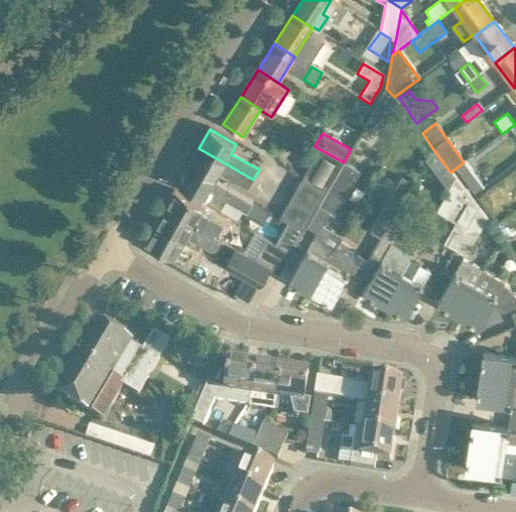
[(221,173),(248,189),(253,179),(199,148),(188,166),(215,182),(221,173)]
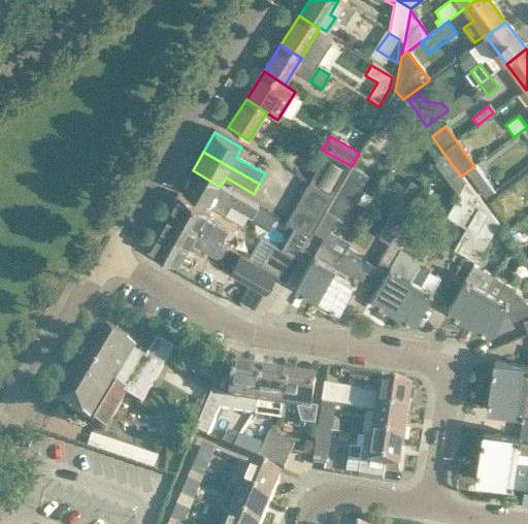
[(434,165),(458,195),(458,196),(466,183),(461,176),(442,152),(434,165)]
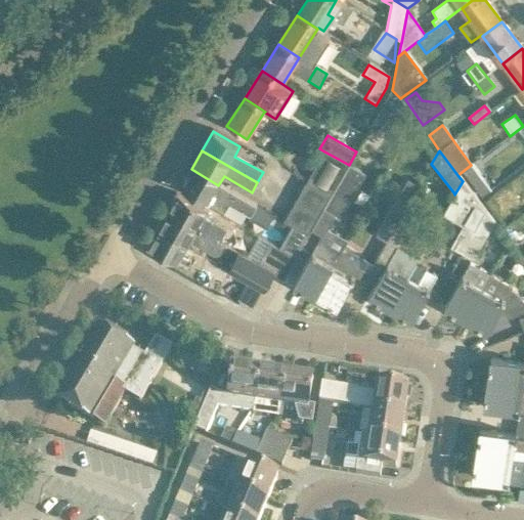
[(305,184),(329,202),(349,165),(324,152),(305,184)]
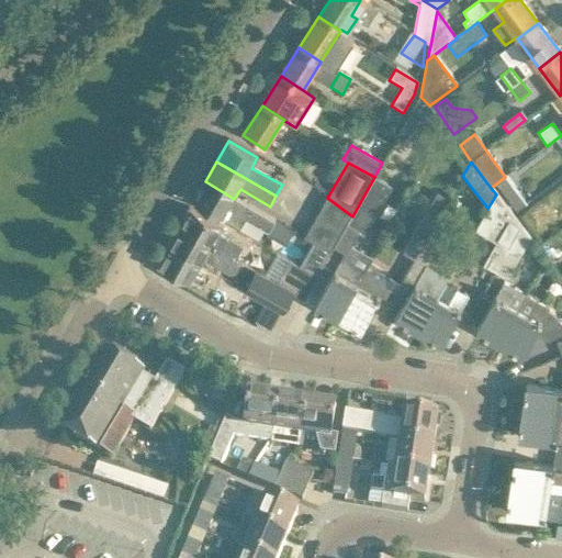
[(392,188),(374,177),(352,216),(343,234),(335,248),(345,255),(343,260),(336,272),(335,271),(326,288),(315,308),(338,320),(364,272),(372,260),(351,248),(359,235),(363,237),(392,188)]
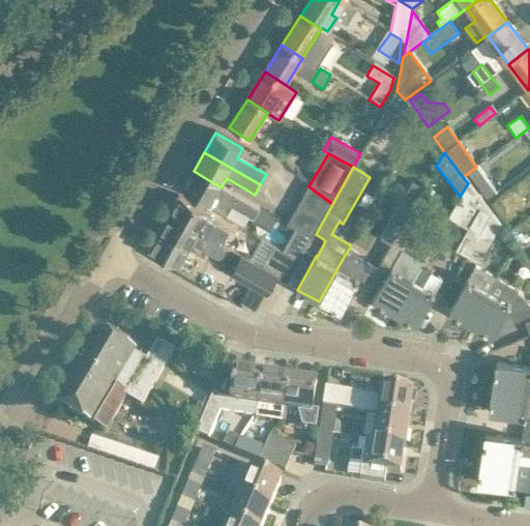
[(476,167),(467,174),(487,200),(497,194),(476,167)]
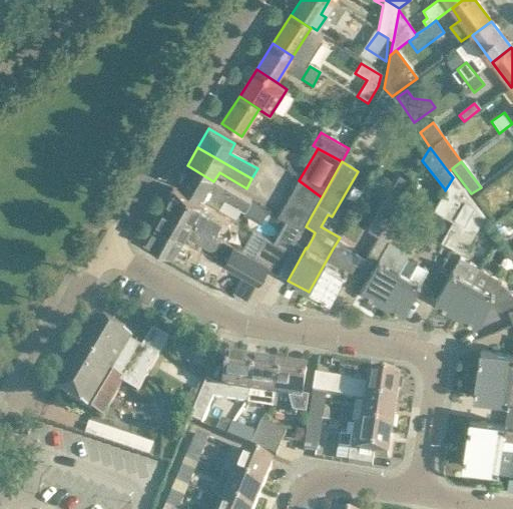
[(203,199),(219,208),(224,199),(246,211),(251,202),(213,181),(187,165),(176,184),(203,199)]
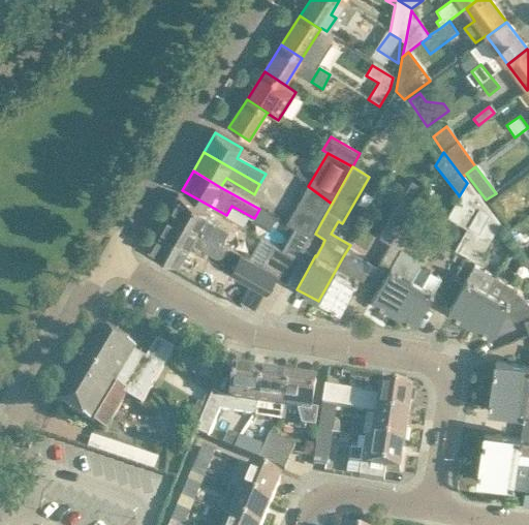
[(467,183),(459,196),(459,195),(446,219),(466,230),(454,251),(466,258),(491,214),(467,183)]
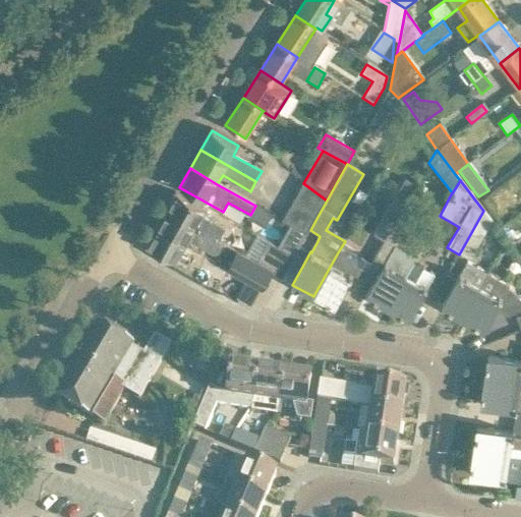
[(416,187),(406,181),(384,218),(373,235),(385,241),(385,242),(397,221),(416,187)]
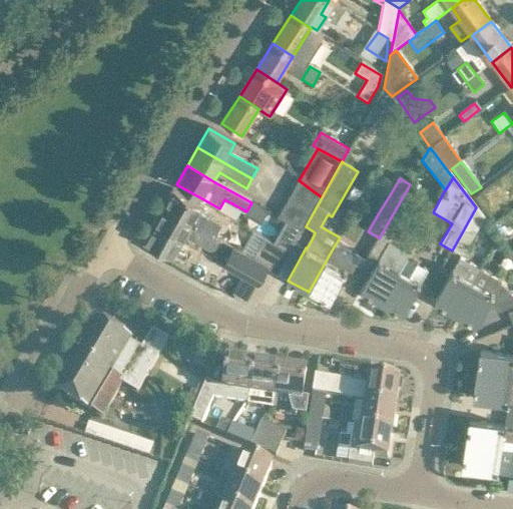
[(322,197),(299,180),(288,199),(313,213),(322,197)]
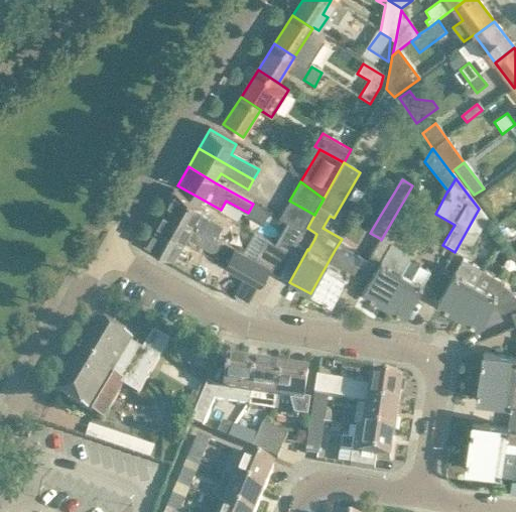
[(204,209),(174,192),(164,210),(222,243),(236,251),(243,255),(250,244),(200,216),(204,209)]
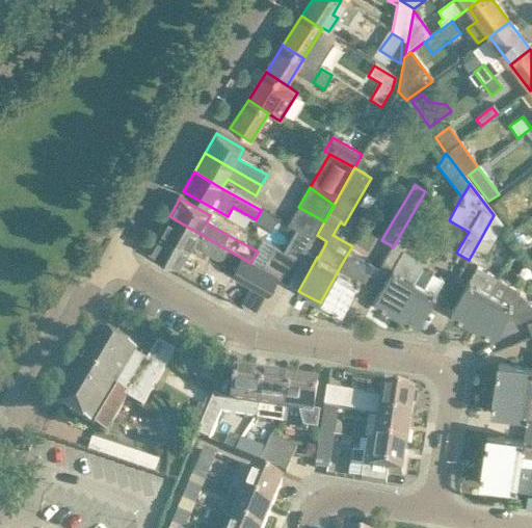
[(297,231),(312,239),(315,234),(317,235),(324,221),(298,207),(288,226),(297,231)]
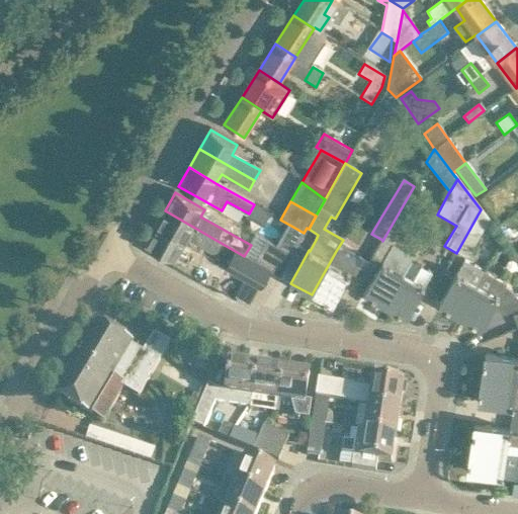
[(489,221),(481,209),(456,253),(467,259),(489,221)]
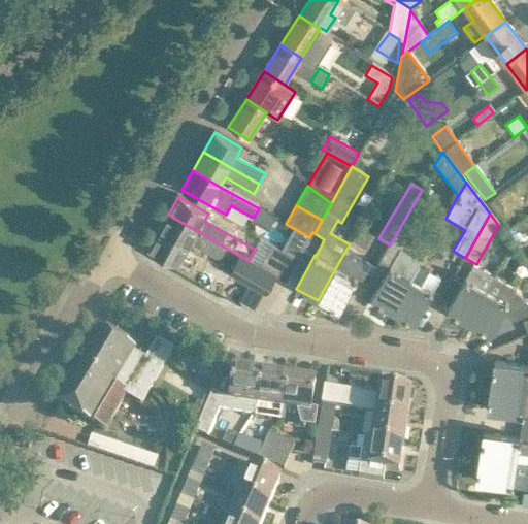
[(192,243),(220,260),(227,249),(168,215),(158,232),(188,250),(192,243)]
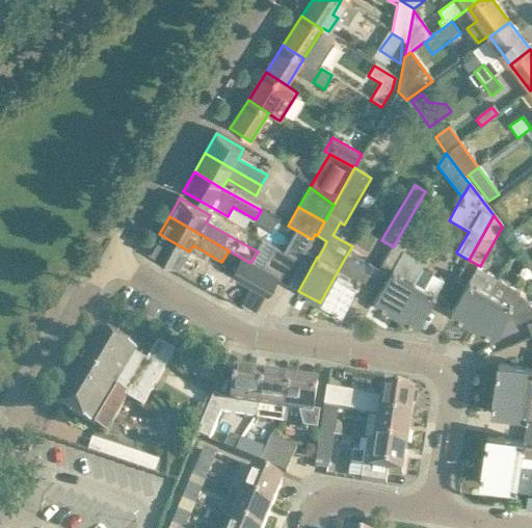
[(401,258),(417,233),(405,226),(393,247),(393,246),(382,266),(392,271),(375,302),(396,315),(421,269),(411,263),(401,258)]
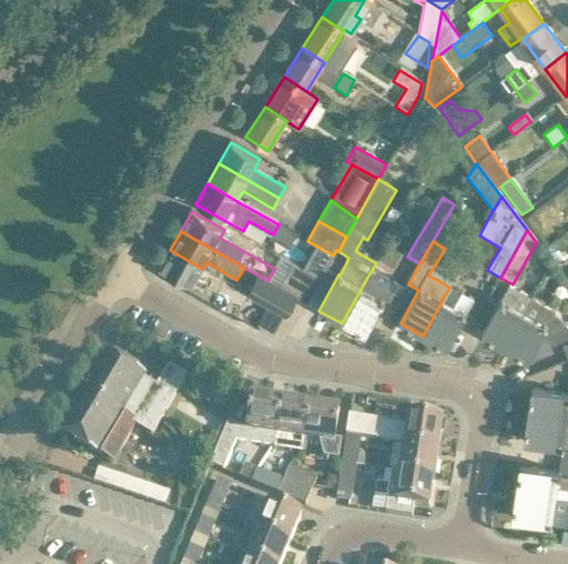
[(333,255),(317,247),(303,271),(317,279),(318,280),(333,255)]
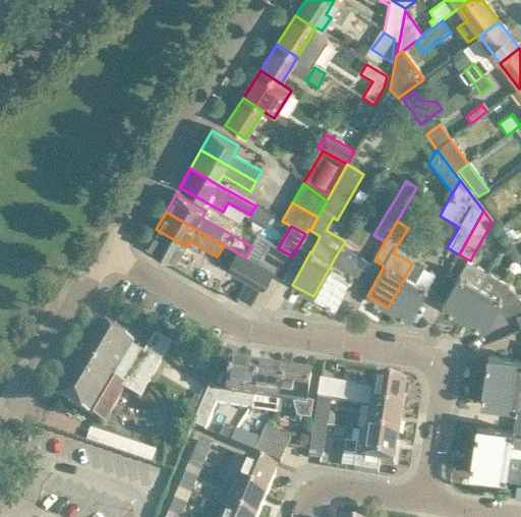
[(182,253),(185,246),(156,229),(146,246),(197,277),(194,282),(208,289),(217,273),(191,257),(191,259),(182,253)]
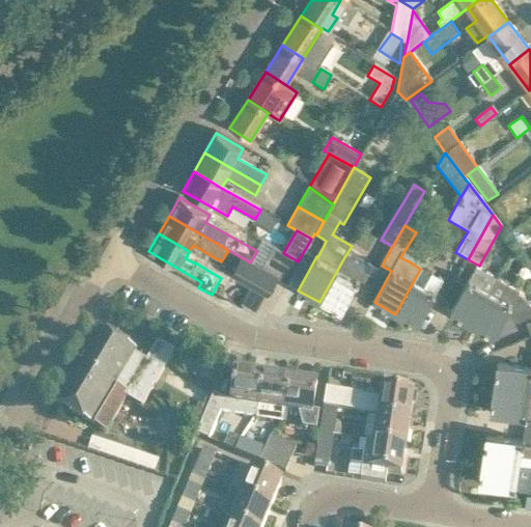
[(524,240),(515,246),(522,254),(530,248),(524,240)]
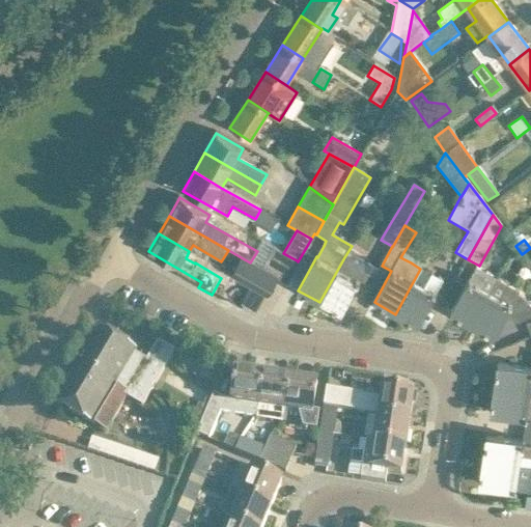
[(514,248),(509,258),(523,267),(526,262),(514,248)]
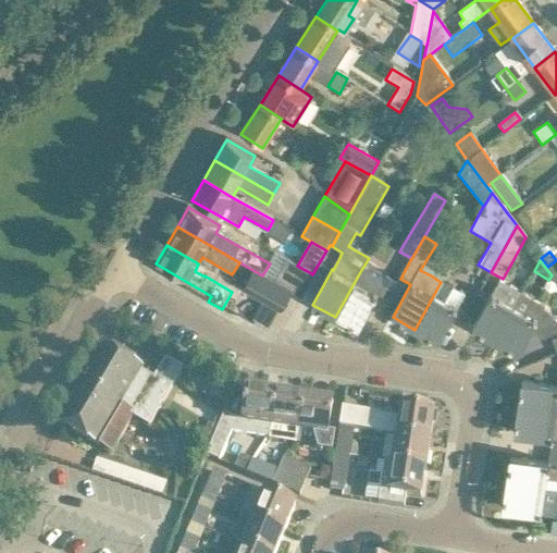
[(297,266),(284,289),(289,292),(298,296),(311,273),(297,266)]
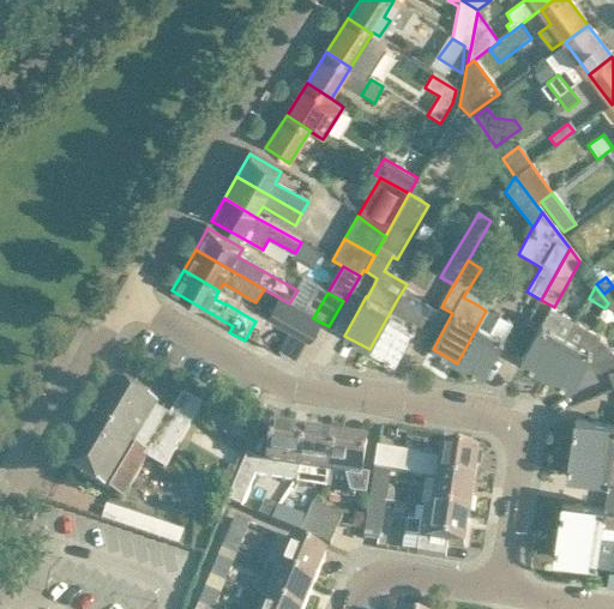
[(417,323),(428,330),(439,312),(425,303),(421,311),(398,297),(369,349),(395,363),(407,343),(417,323)]
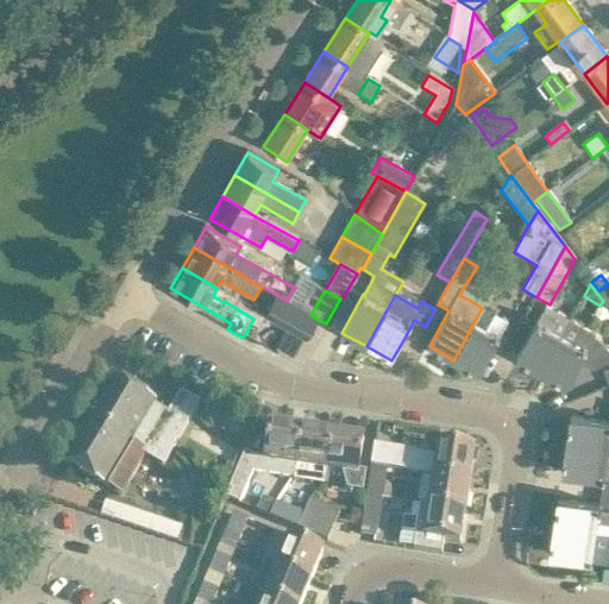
[(267,318),(288,329),(305,339),(316,319),(311,315),(287,301),(278,296),(267,318)]
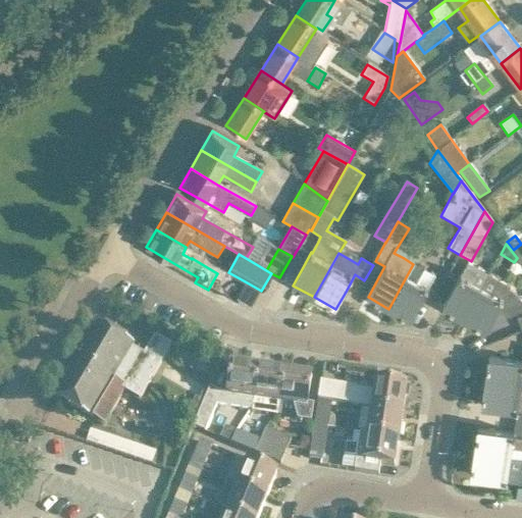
[(427,288),(434,275),(423,269),(413,264),(388,309),(410,321),(428,289),(427,288)]
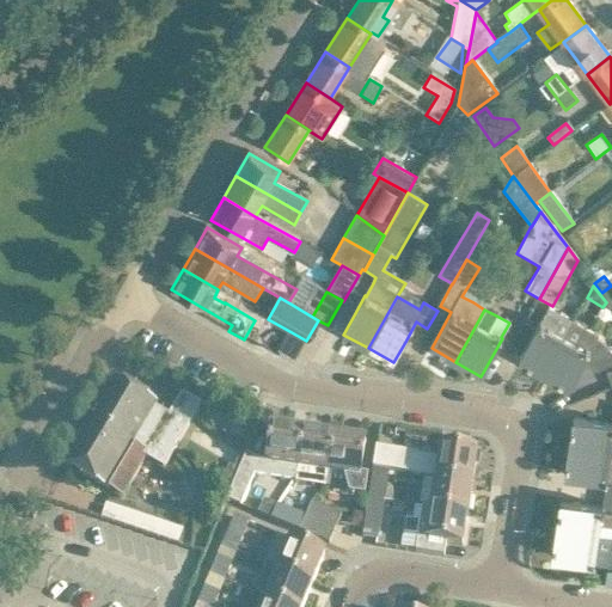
[(549,310),(519,361),(544,375),(563,337),(573,323),(549,310)]
